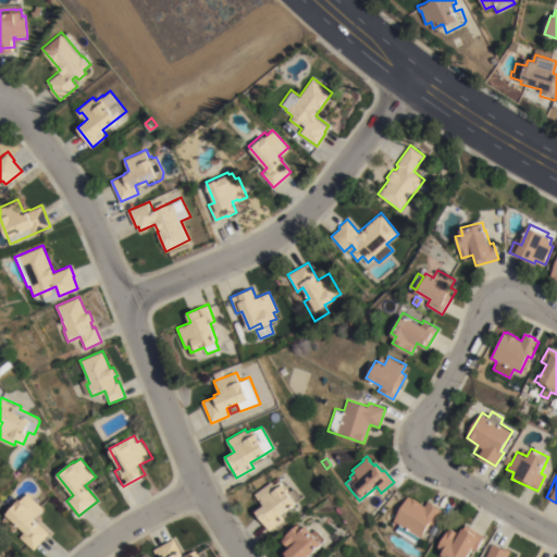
[(255,510),(263,505),(255,493),(272,481),(274,484),(281,480),(288,491),(294,486),(301,497),(296,502),(296,503),(281,514),(284,519),(270,530),(255,510)]
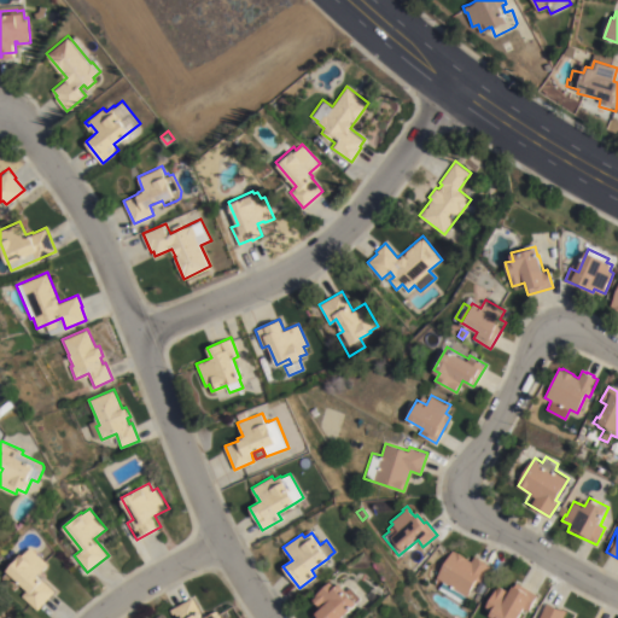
[(22,595),(27,589),(21,583),(15,589),(1,577),(7,570),(18,558),(17,557),(22,552),(23,554),(30,547),(50,565),(39,576),(56,590),(38,610),(22,595)]
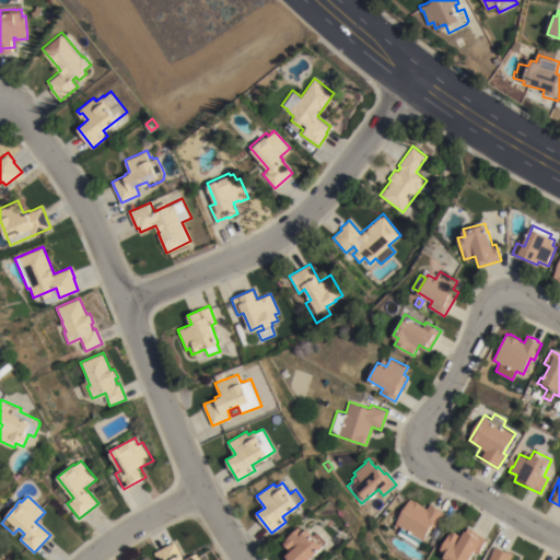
[(417,547),(396,535),(400,527),(395,523),(410,498),(415,501),(416,501),(423,505),(423,506),(428,509),(430,503),(433,505),(433,504),(441,509),(441,510),(444,512),(435,527),(431,525),(422,540),(417,547)]
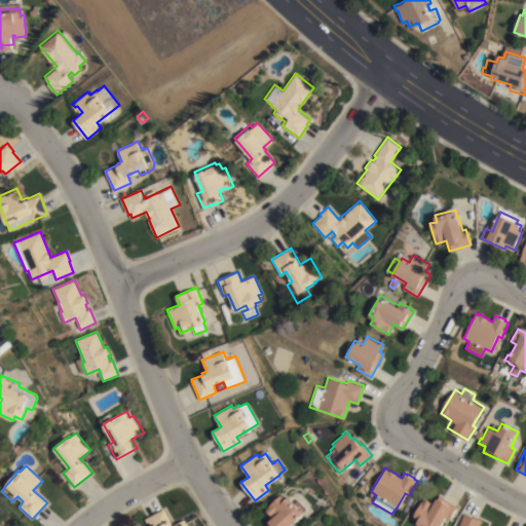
[(267,525),(266,524),(268,523),(266,520),(271,516),(265,509),(282,493),(286,498),(290,494),(296,501),(299,499),(307,509),(303,512),(304,514),(290,525),(267,525)]
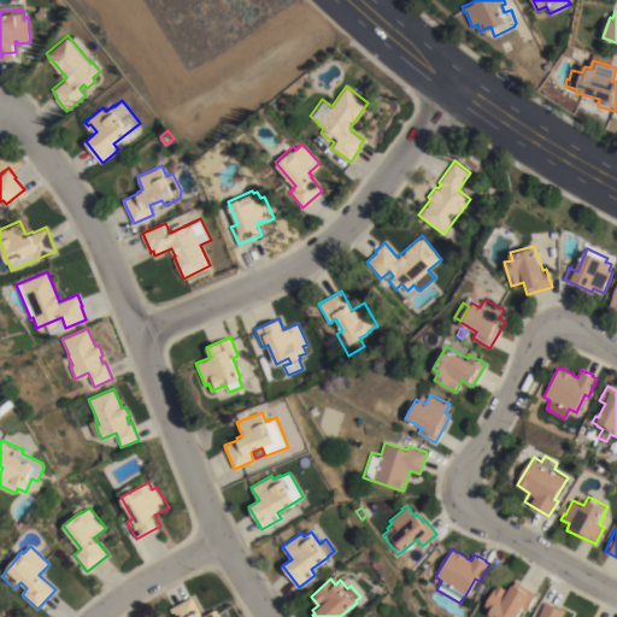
[(495,616),(489,613),(494,605),(491,603),(488,606),(483,604),(497,582),(506,588),(512,579),(538,594),(527,610),(523,609),(517,616),(495,616)]
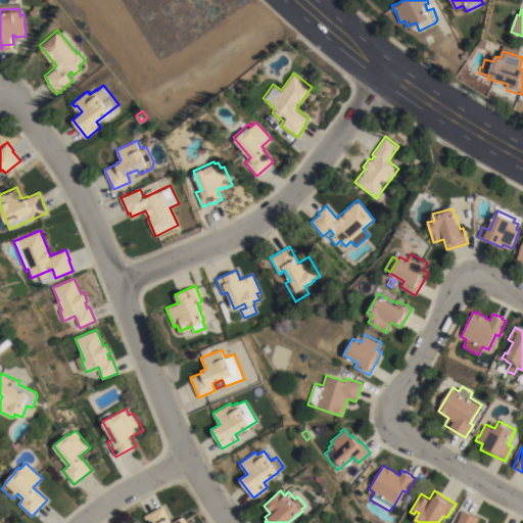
[(315,500),(319,505),(315,509),(311,505),(315,500)]
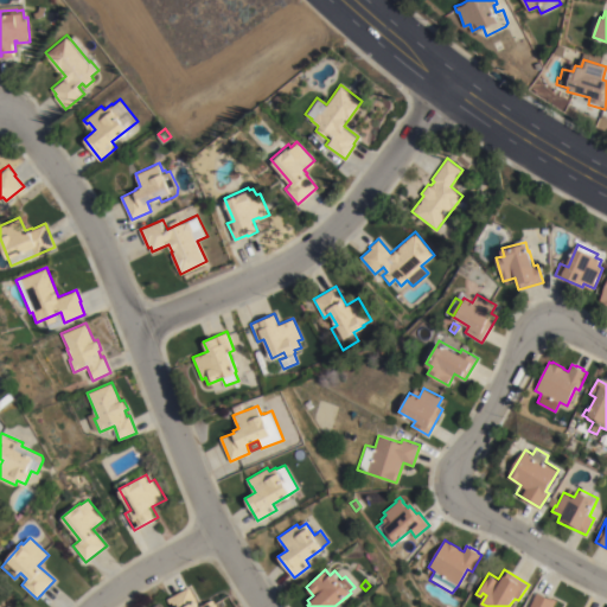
[(170,606),(166,599),(190,587),(197,600),(198,600),(200,606),(215,599),(218,606),(170,606)]
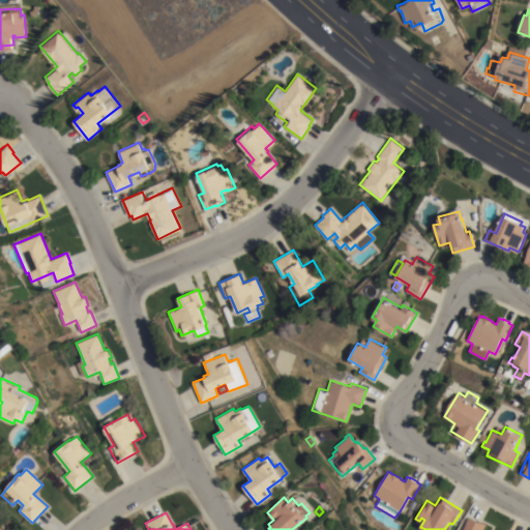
[(462,529),(469,516),(486,524),(482,529),(462,529)]
